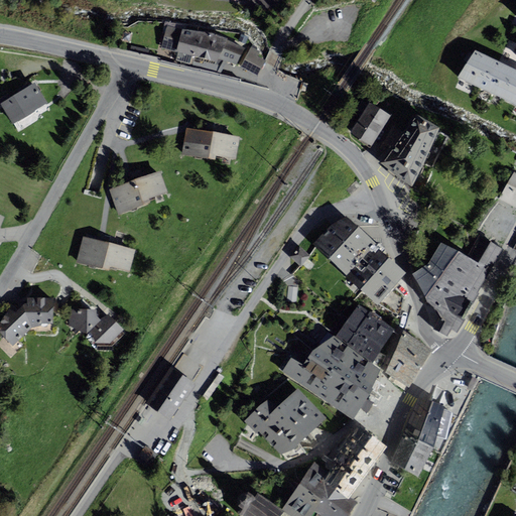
[(163,47),(194,55),(217,63),(219,58),(237,65),(244,46),(228,40),(208,34),(168,26),(163,47)]
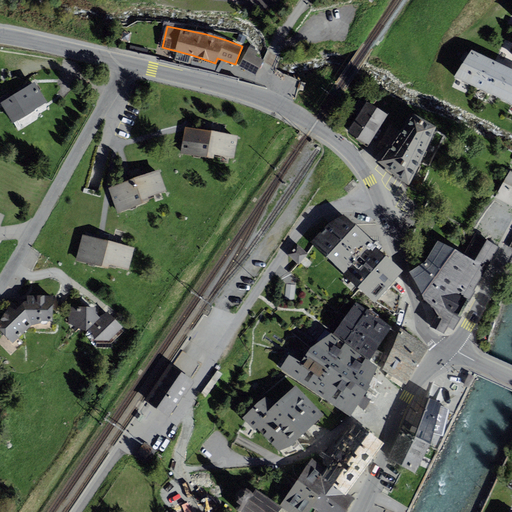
[(264,62),(256,57),(259,53),(249,48),(239,65),(256,75),(264,62)]
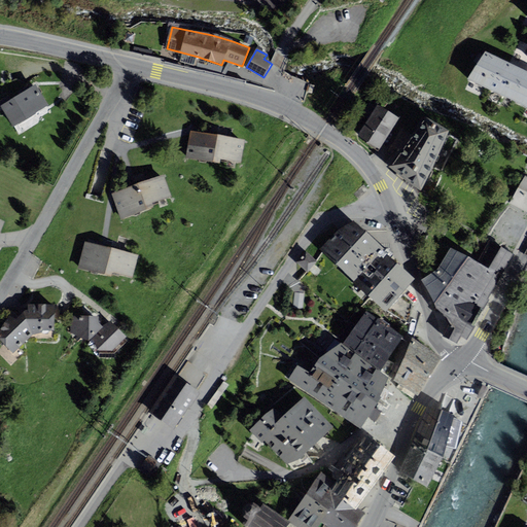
[(526,70),(485,50),(467,78),(526,106),(526,70)]
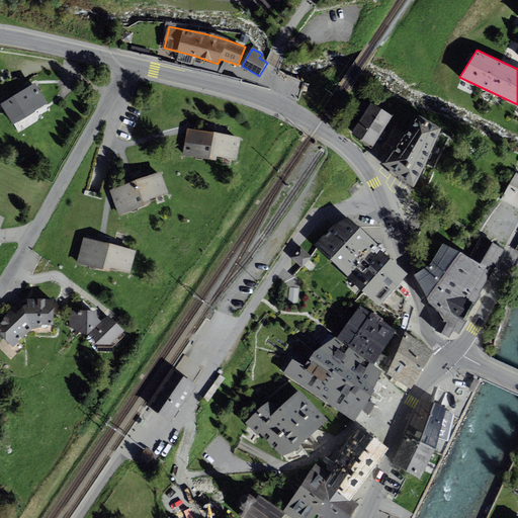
[(9,93),(0,98),(0,102),(14,124),(49,102),(35,82),(29,86),(27,83),(16,90),(18,93),(11,97),(9,93)]
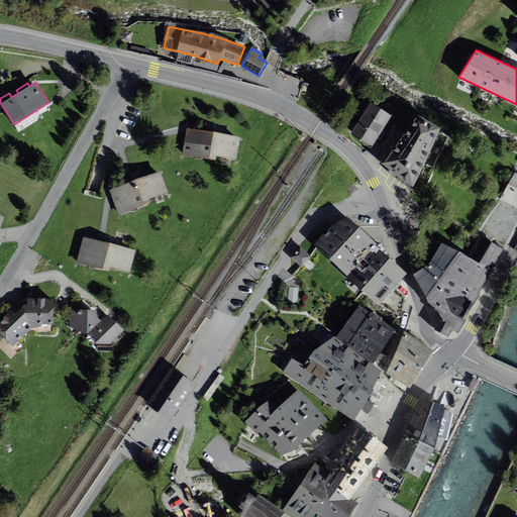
[(143,88),(137,84),(130,96),(136,99),(143,88)]
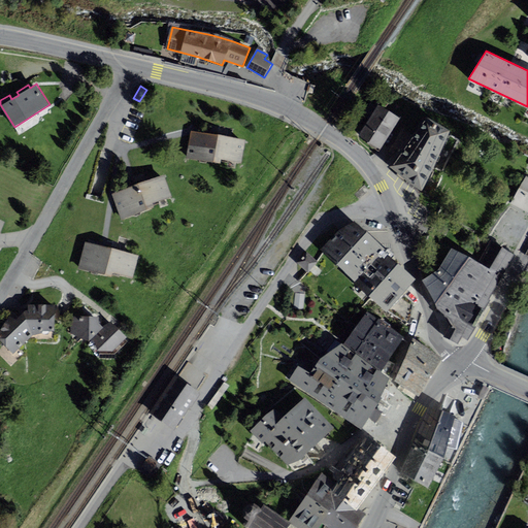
[(399,119),(378,104),(358,135),(378,150),(399,119)]
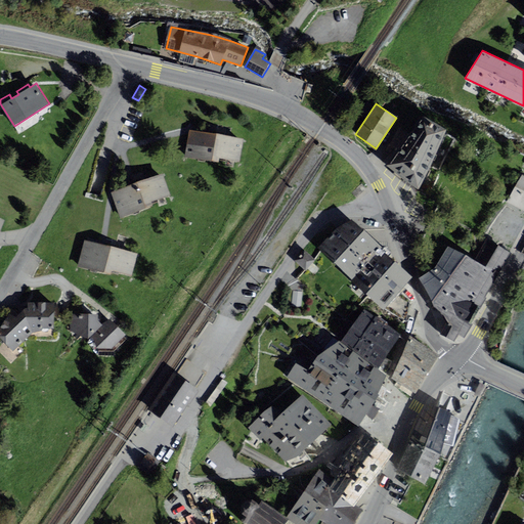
[(419,190),(447,130),(423,116),(409,133),(398,127),(391,144),(398,149),(386,166),(419,190)]
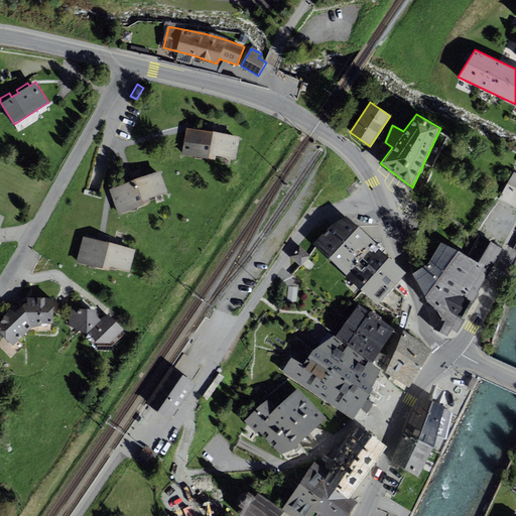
[(187,128),(182,154),(215,160),(216,155),(235,159),(239,136),(215,132),(187,128)]
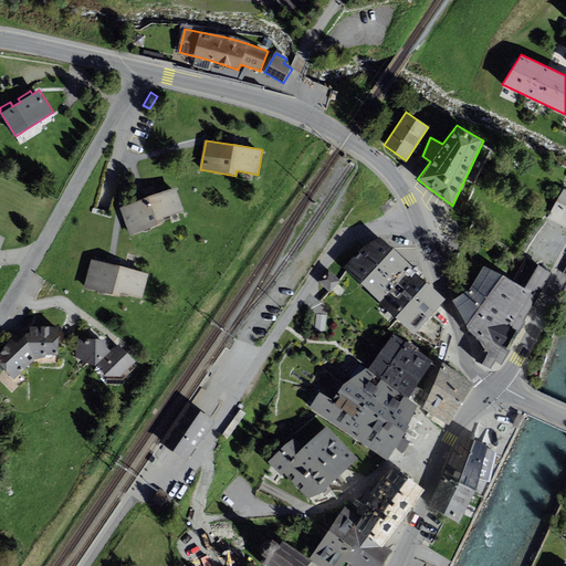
[(145,199),(121,208),(130,236),(166,223),(164,218),(185,210),(176,187),(145,199)]
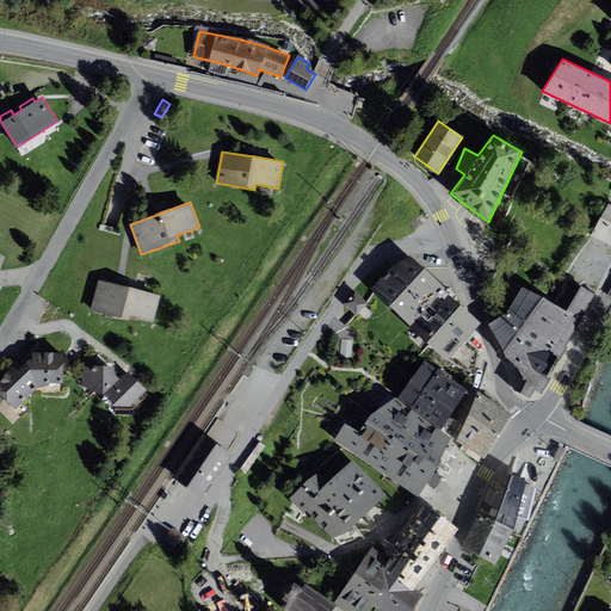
[(610,205),(592,236),(610,247),(610,205)]
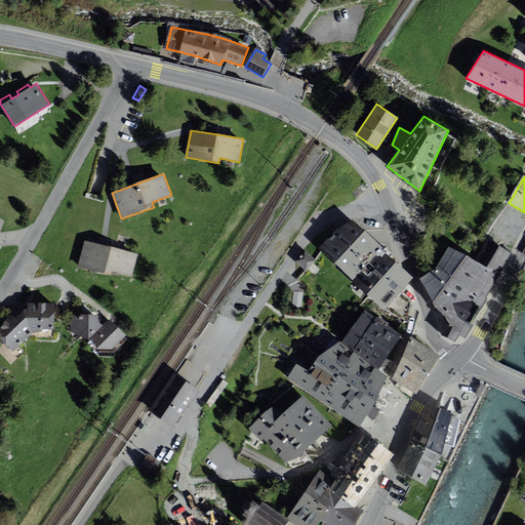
[(362,184),(353,192),(358,197),(367,190),(362,184)]
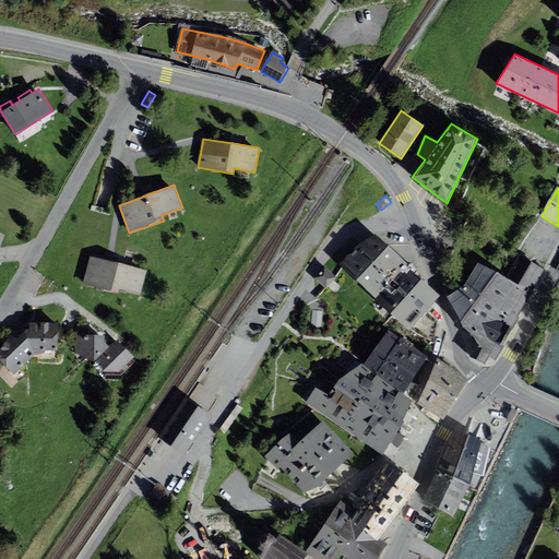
[(359,242),(340,264),(376,297),(406,265),(408,264),(376,234),(359,242)]
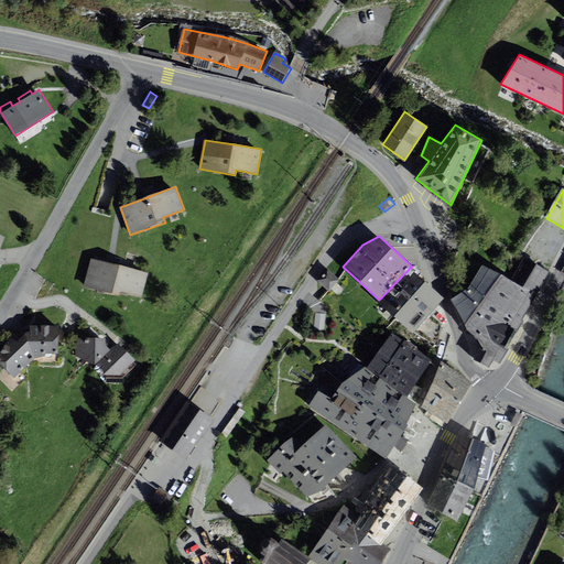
[(510,280),(501,274),(465,325),(469,332),(478,338),(481,345),(474,359),(489,367),(492,360),(500,364),(511,342),(549,272),(523,257),(510,280)]
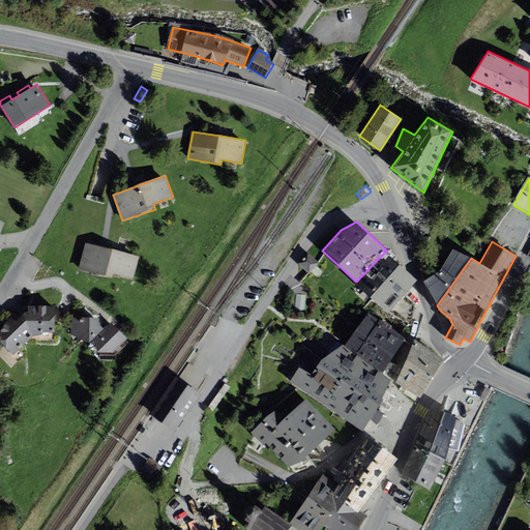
[(105,247),(86,242),(79,270),(111,278),(112,273),(134,278),(139,256),(105,247)]
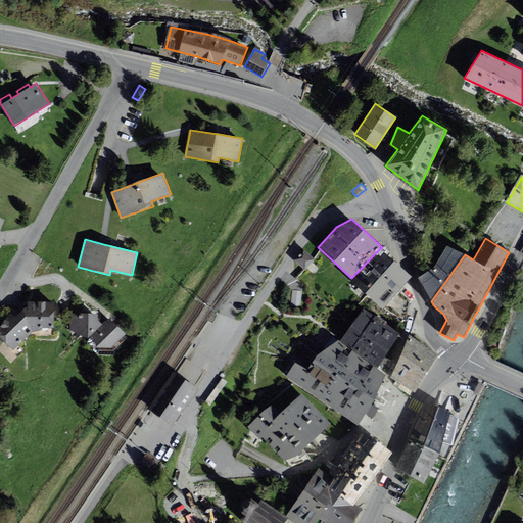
[(434,267),(418,277),(431,301),(465,254),(447,246),(434,267)]
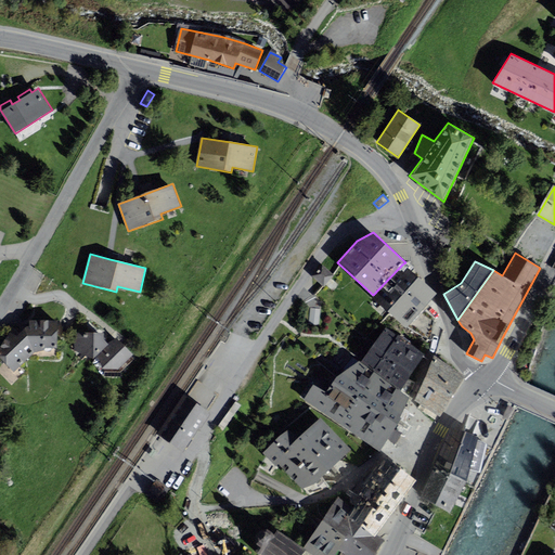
[(373,297),(407,327),(408,326),(423,310),(437,294),(403,263),(373,295),(373,297)]
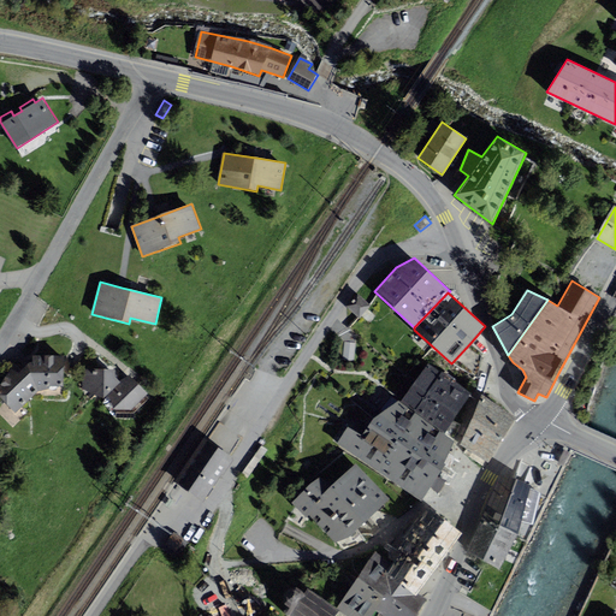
[(371,306),(357,294),(347,307),(360,318),(371,306)]
